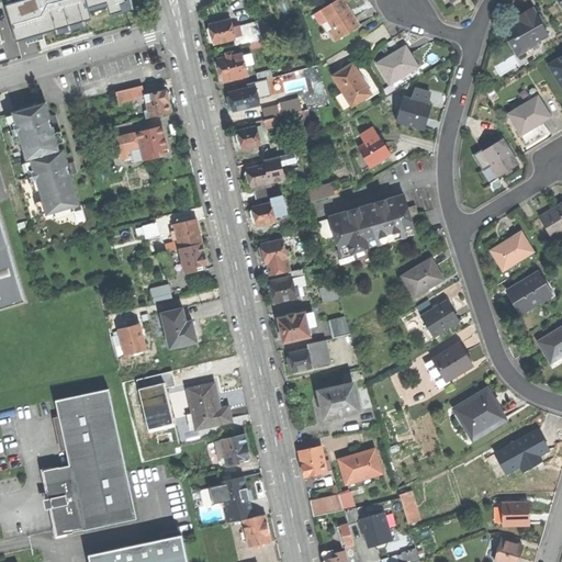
[(23,0),(4,6),(15,42),(92,20),(89,8),(107,2),(110,14),(121,11),(119,3),(124,2),(123,0),(23,0)]
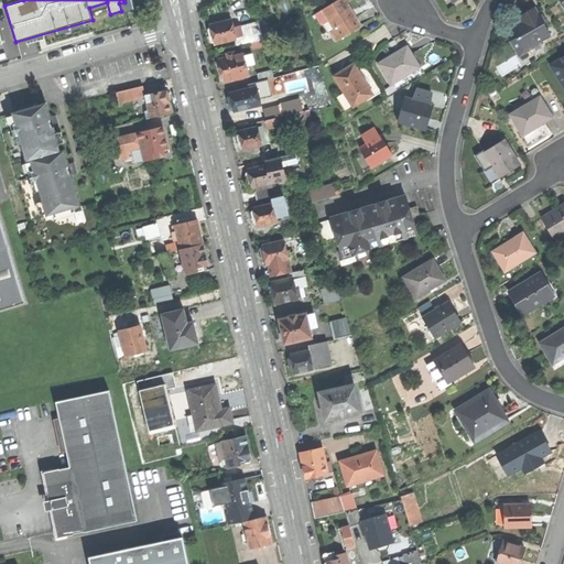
[(337,41),(361,26),(353,12),(346,0),(337,0),(323,9),(335,29),(331,31),(337,41)]
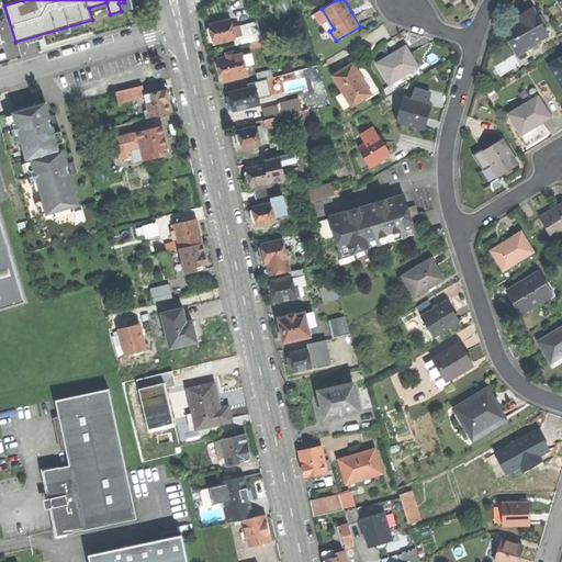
[(516,37),(523,47),(539,38),(548,33),(532,7),(517,17),(519,21),(515,24),(510,26),(516,37)]
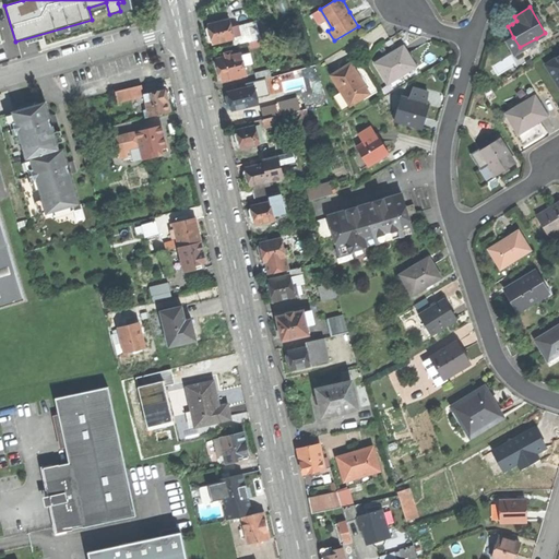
[(212,38),(213,43),(233,37),(235,37),(234,35),(232,27),(229,19),(209,24),(210,26),(206,28),(207,35),(211,36),(212,38)]
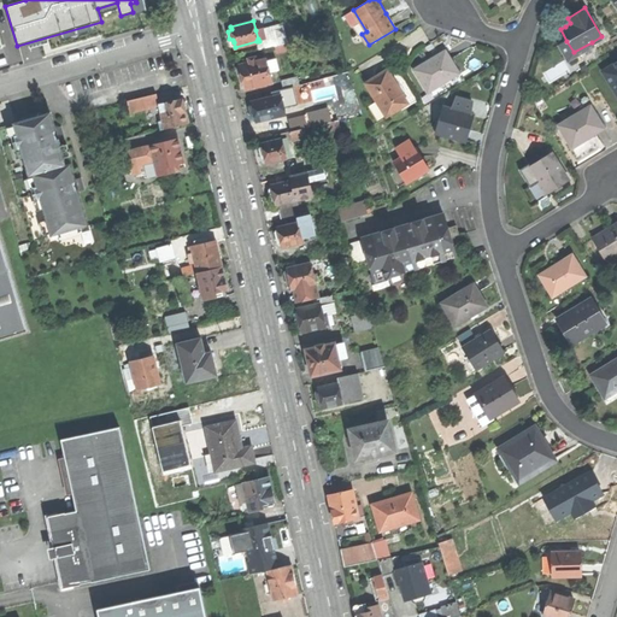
[(281,24),(260,30),(263,37),(258,39),(259,41),(257,41),(259,50),(276,46),(286,42),(281,24)]
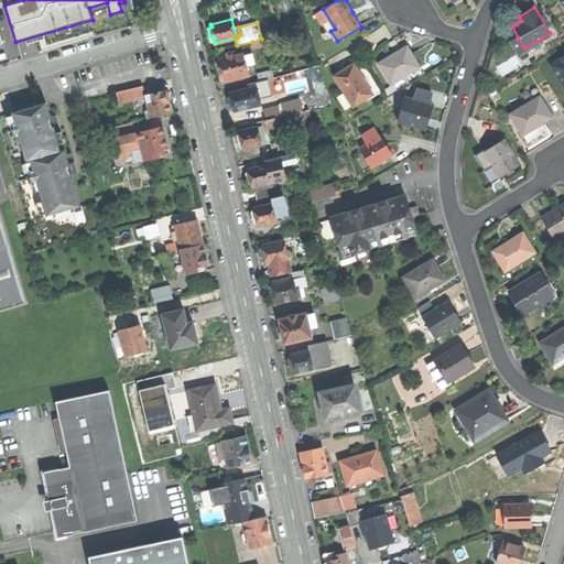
[(519,56),(527,52),(524,47),(518,38),(511,42),(519,56)]
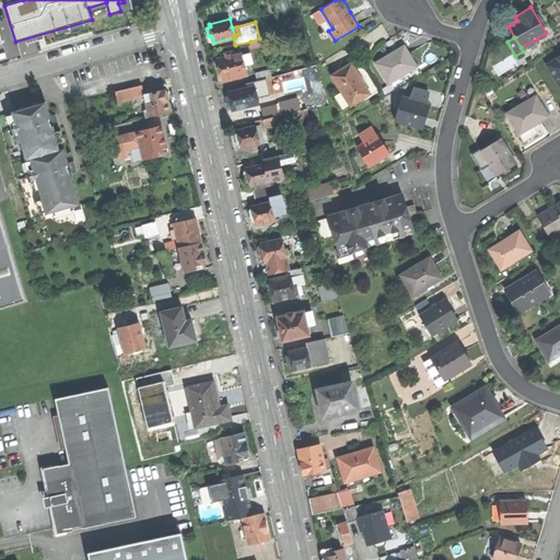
[(261,45),(259,38),(251,42),(252,47),(261,45)]
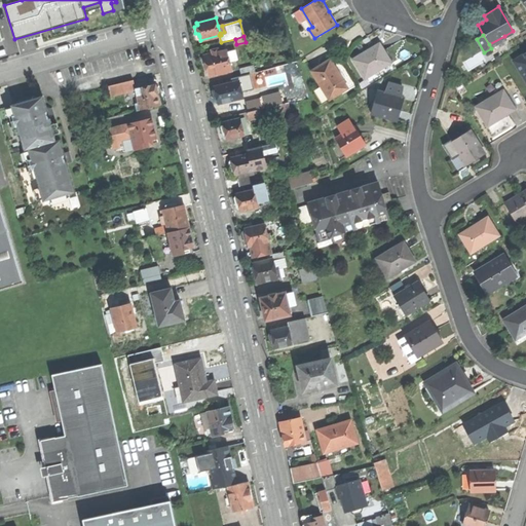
[(506,40),(504,36),(489,44),(491,48),(506,40)]
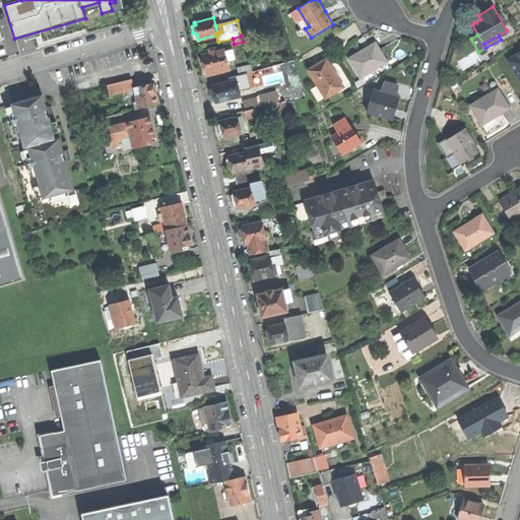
[(360,77),(386,61),(380,51),(375,42),(347,58),(360,77)]
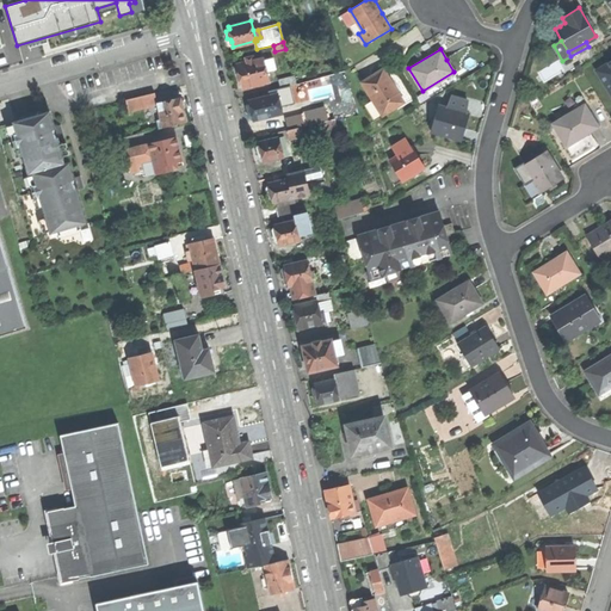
[(244,87),(270,81),(266,67),(264,60),(264,57),(257,60),(255,56),(240,60),(241,63),(236,65),(234,68),(235,72),(240,74),(241,81),(244,87)]
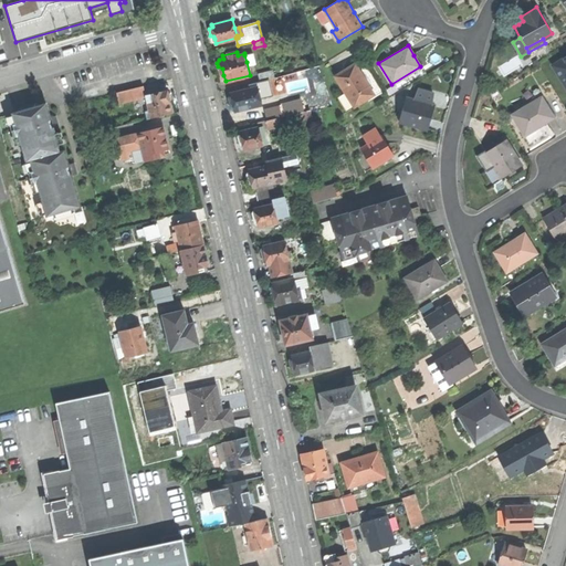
[(565,56),(554,64),(565,84),(565,56)]
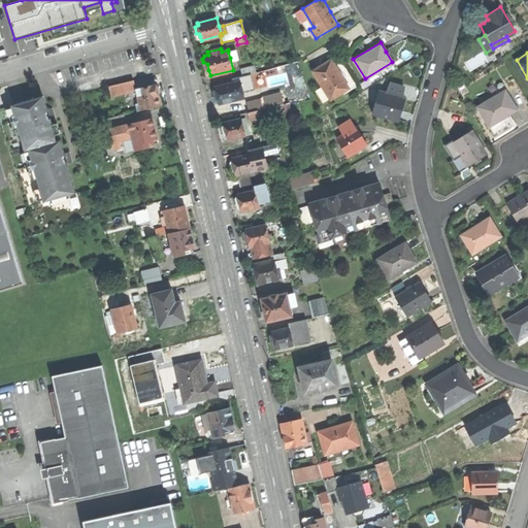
[(312,71),(330,100),(349,89),(335,66),(331,60),(312,71)]
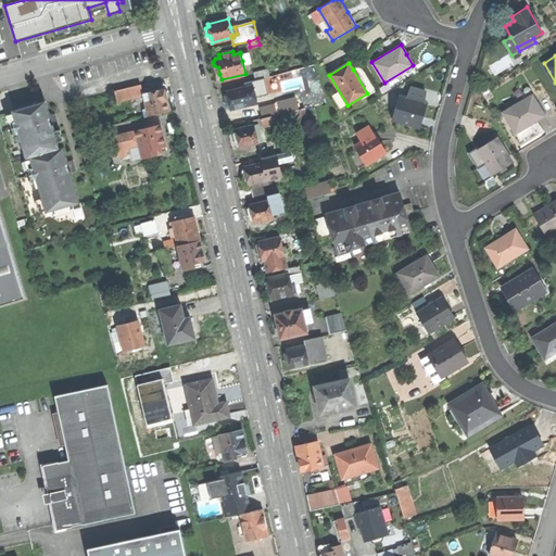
[(254,73),(255,80),(270,76),(268,68),(254,73)]
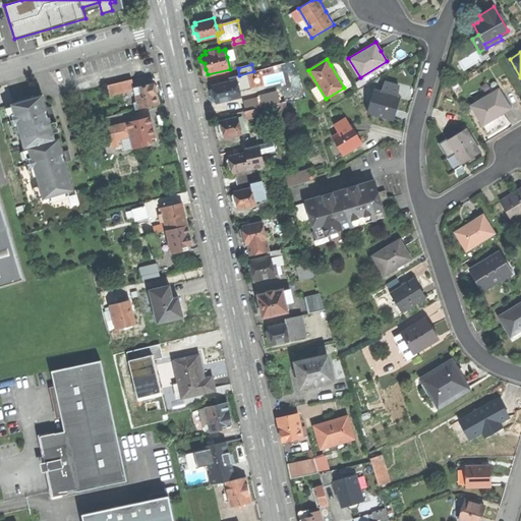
[(111,95),(135,88),(133,78),(108,84),(111,95)]
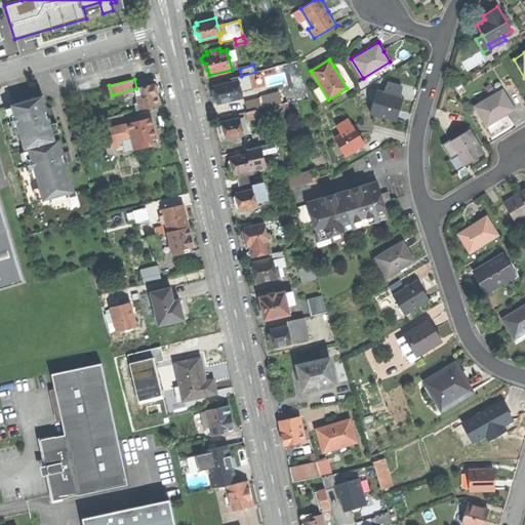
[(291,86),(294,101),(311,96),(308,82),(291,86)]
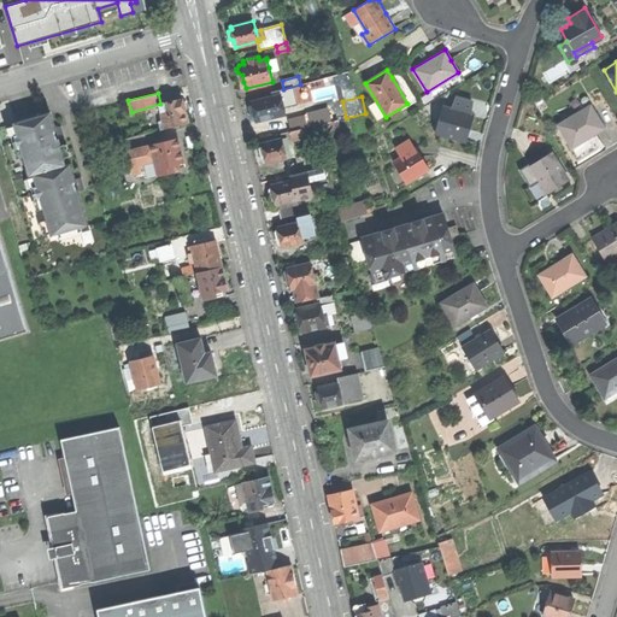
[(254,117),(256,122),(276,116),(275,110),(272,100),(271,98),(251,103),(248,107),(250,112),(253,113),(254,117)]
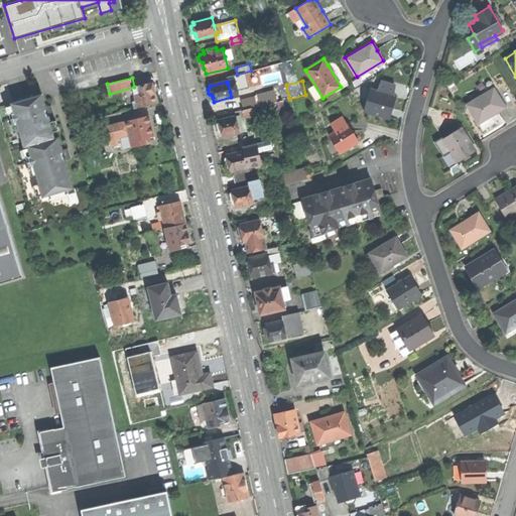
[(136,96),(139,108),(158,103),(155,92),(153,83),(147,84),(137,87),(134,87),(136,96)]
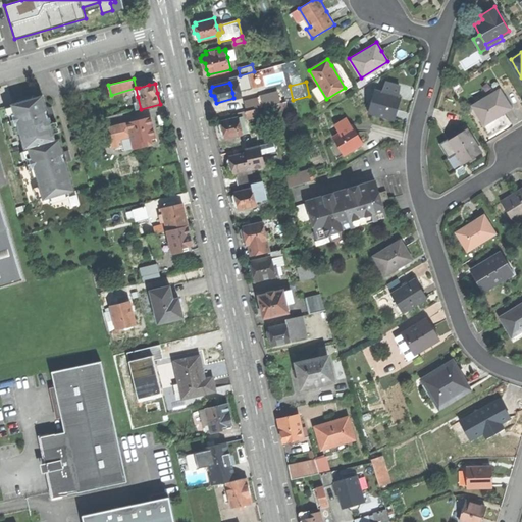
[(472,105),(483,124),(497,117),(511,108),(500,89),(472,105)]
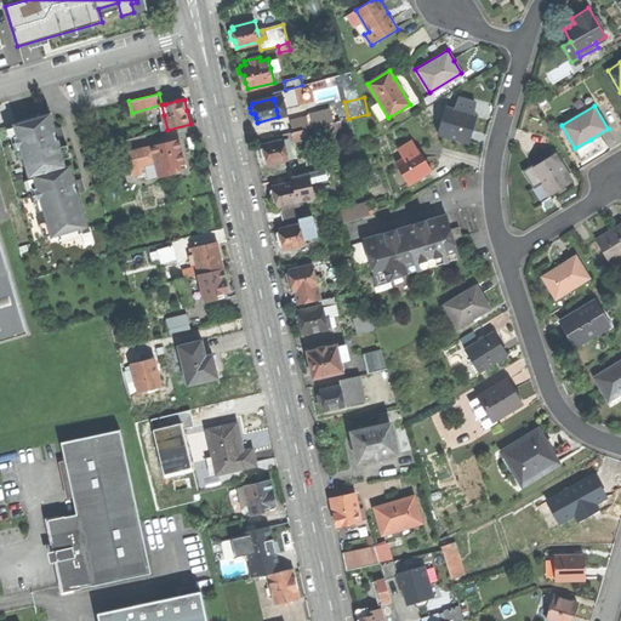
[(437,134),(467,142),(471,130),(474,115),(444,107),(437,134)]
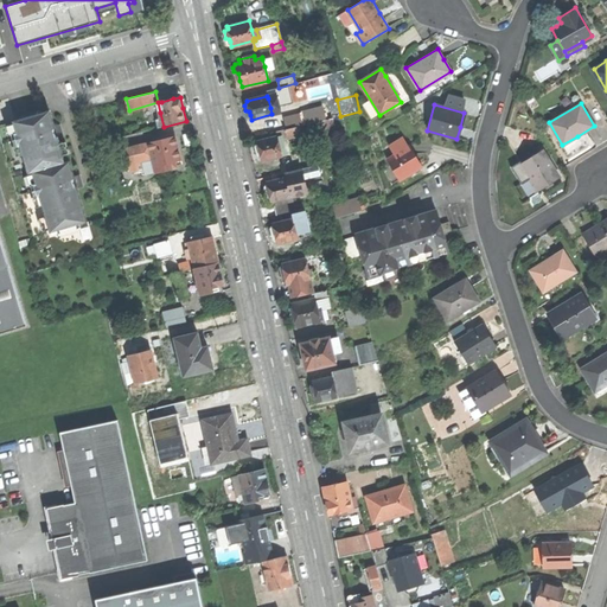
[(23,196),(34,237),(87,222),(77,189),(83,187),(80,176),(74,178),(70,165),(65,166),(63,159),(59,146),(58,141),(65,139),(62,127),(55,128),(50,113),(23,120),(0,127),(0,138),(18,197),(23,196)]
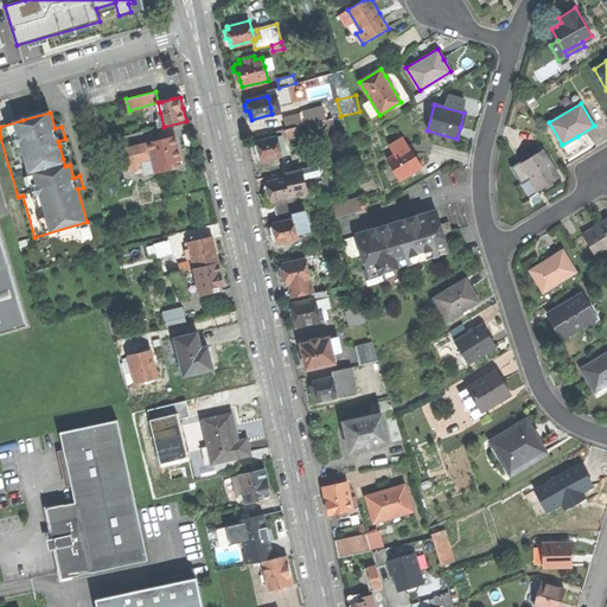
[(319,121),(321,132),(336,128),(332,117),(319,121)]
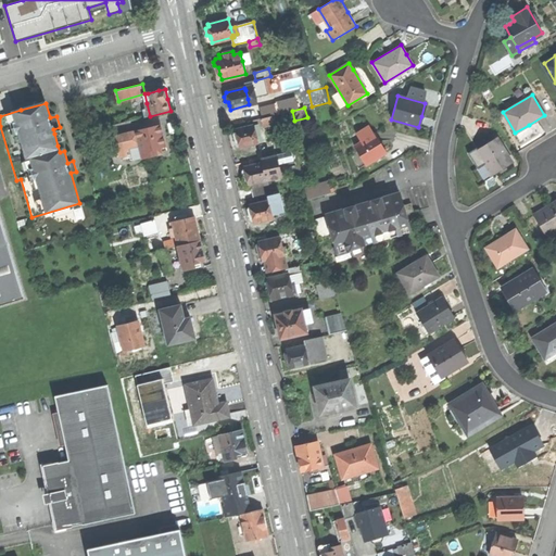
[(272,115),(261,118),(263,126),(272,124),(274,124),(272,115)]
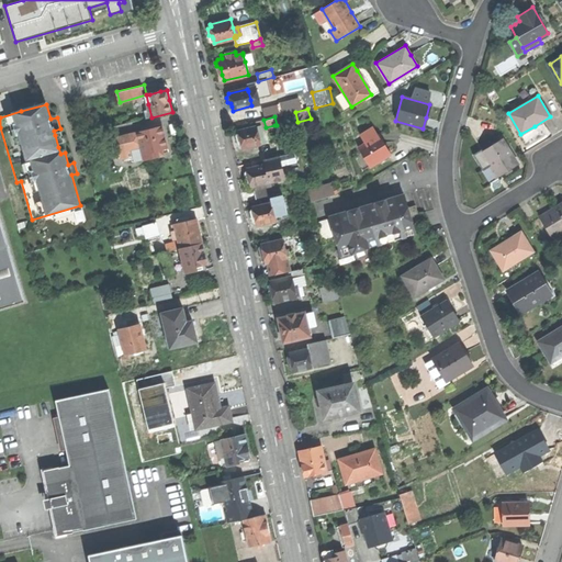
[(256,122),(257,126),(258,130),(262,128),(266,127),(263,120),(256,122)]
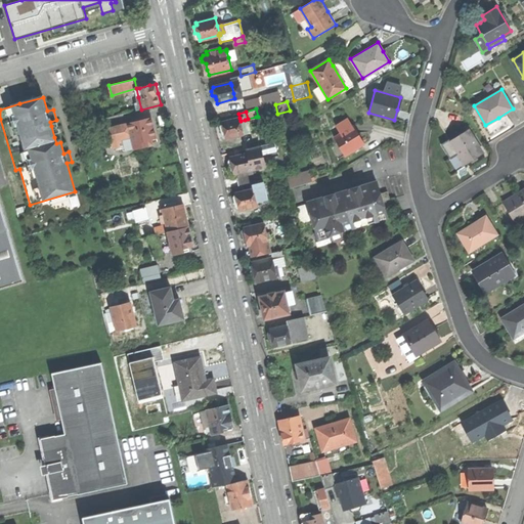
[(134,143),(136,149),(154,144),(153,139),(159,138),(157,131),(155,125),(154,126),(150,117),(129,123),(134,143)]
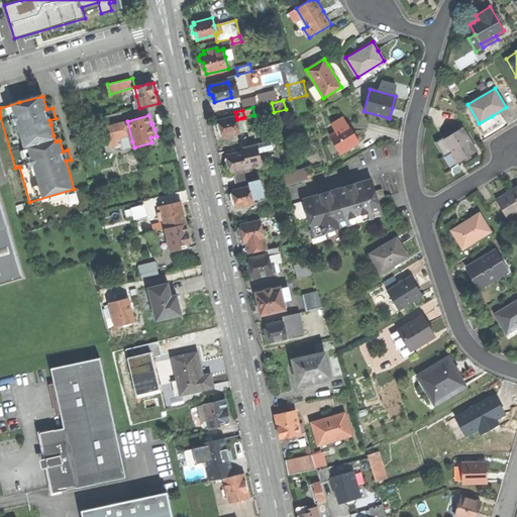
[(253,122),(252,115),(244,117),(246,124),(253,122)]
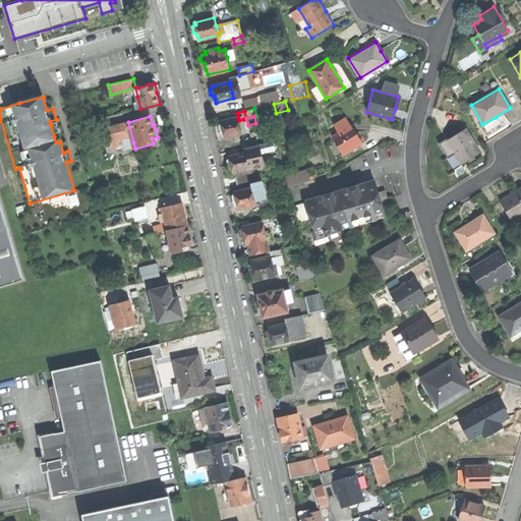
[(226,138),(242,133),(239,120),(238,117),(222,121),(219,125),(220,129),(224,131),(225,134),(226,138)]
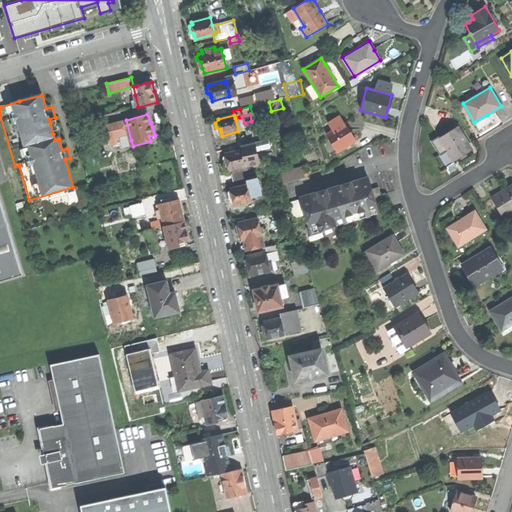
[(328,122),(333,130),(344,122),(339,115),(328,122)]
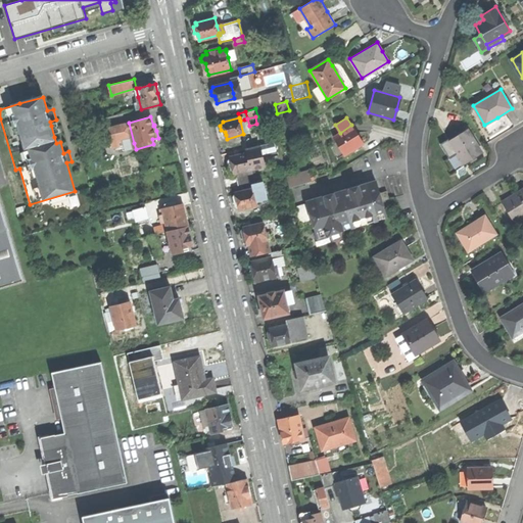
[(114,148),(134,143),(129,123),(108,128),(114,148)]
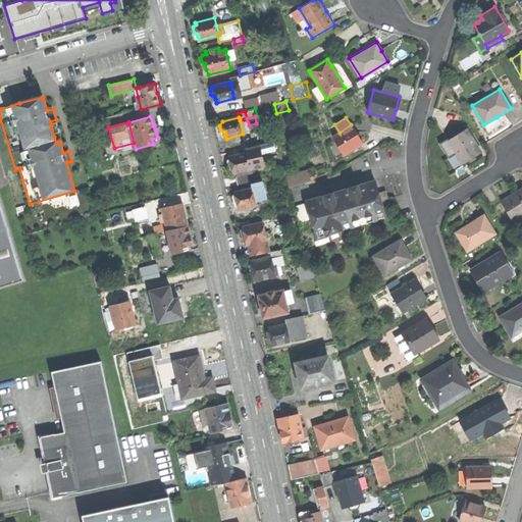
[(57,124),(51,125),(54,137),(60,135),(57,124)]
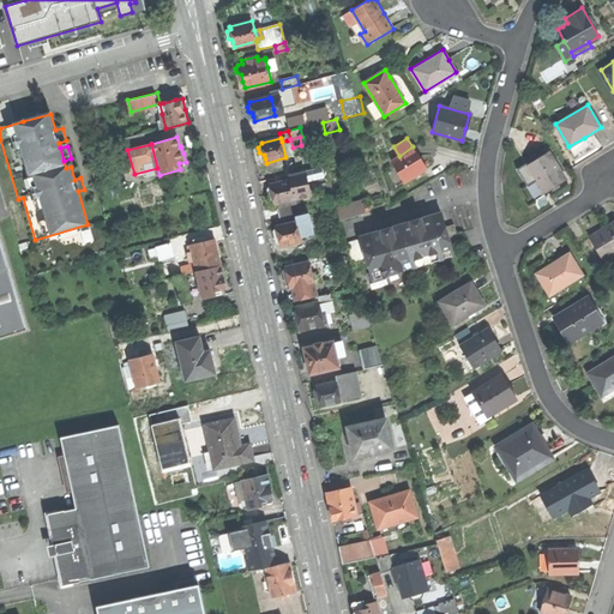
[(392,161),(405,181),(428,167),(422,158),(414,146),(413,146),(399,156),(392,161)]
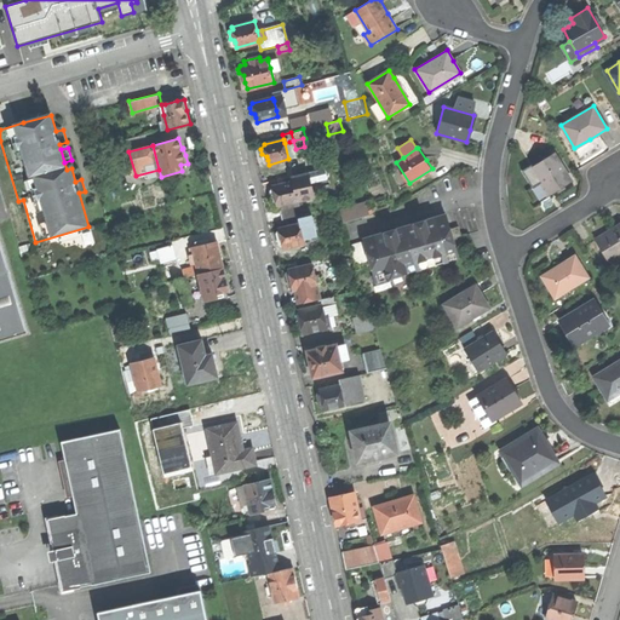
[(539,181),(547,194),(570,181),(554,154),(532,168),(539,181)]
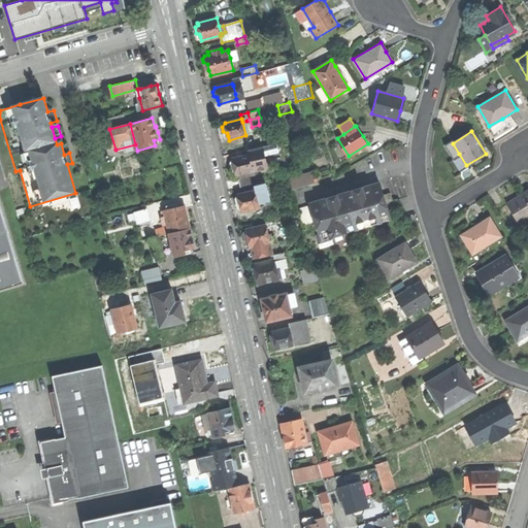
[(276,143),(262,146),(264,155),(278,152),(276,143)]
